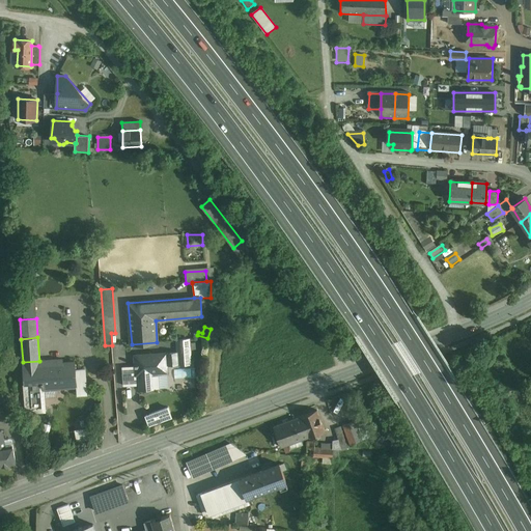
[(190,345),(177,346),(178,354),(178,363),(178,365),(191,364),(190,345)]
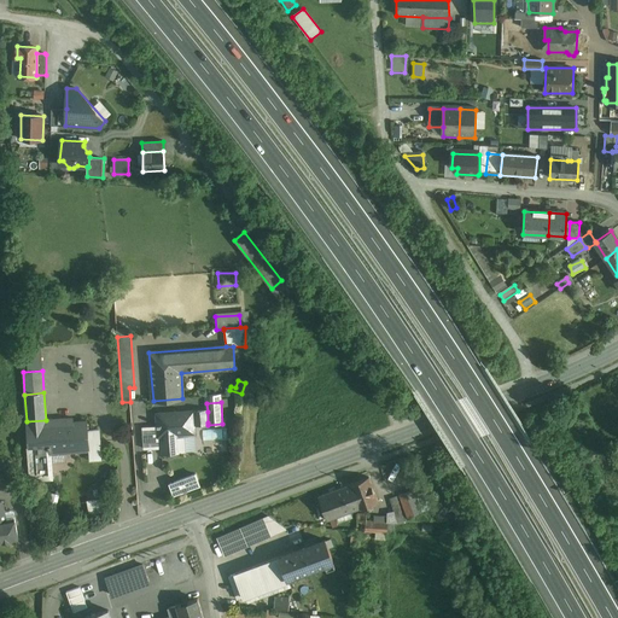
[(192,412),(174,414),(174,415),(159,418),(161,425),(157,425),(157,426),(158,426),(159,435),(161,435),(162,453),(174,452),(174,453),(175,453),(174,435),(193,432),(193,433),(194,433),(193,424),(192,412)]
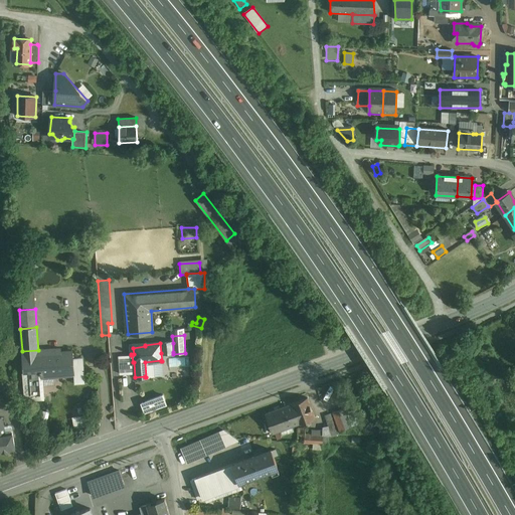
[(173,343),(160,343),(161,353),(173,352),(173,343)]
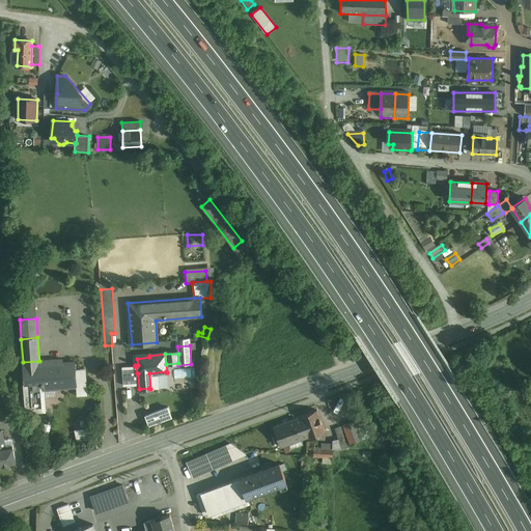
[(63,366),(55,367),(53,360),(39,361),(23,362),(24,385),(44,383),(44,386),(56,385),(56,389),(66,389),(65,387),(77,387),(75,362),(63,363),(63,366)]
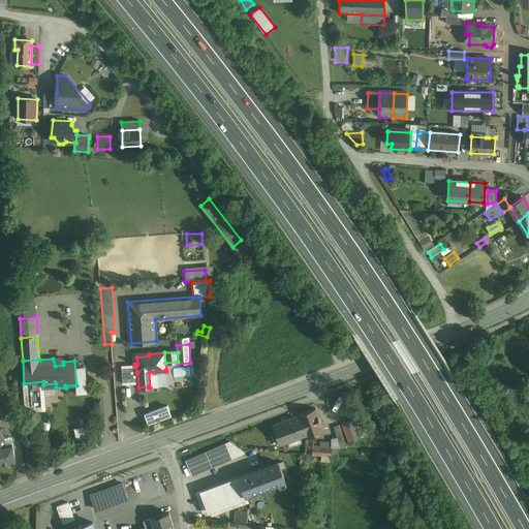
[(174,368),(175,376),(195,376),(195,367),(174,368)]
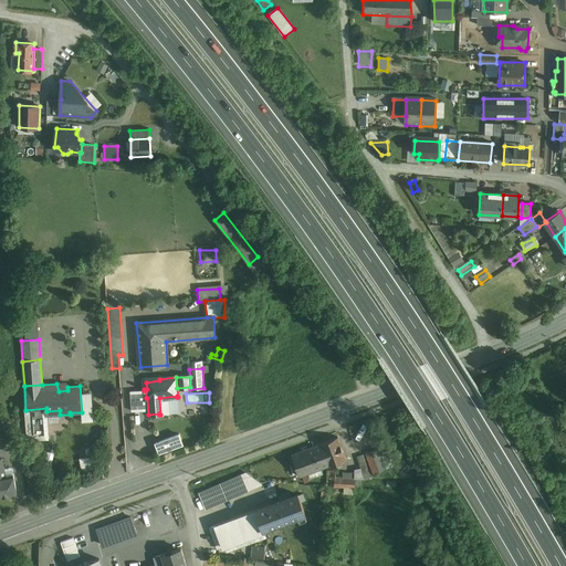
[(46,408),(25,410),(28,436),(35,435),(35,439),(49,438),(46,411),(46,408)]
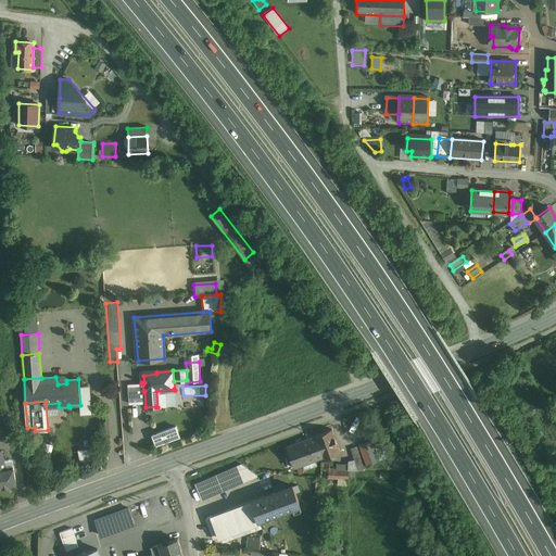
[(181,425),(156,433),(161,445),(186,436),(181,425)]
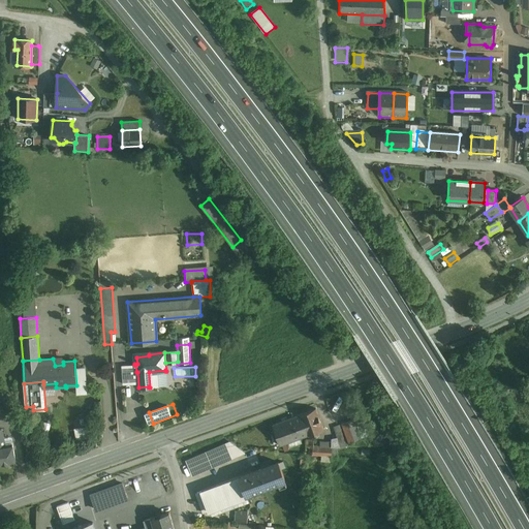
[(315,408),(273,425),(281,445),(308,435),(323,430),(315,408)]
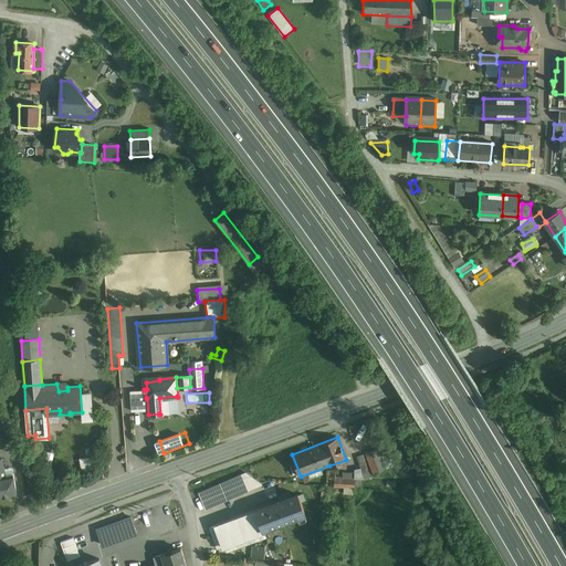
[(386,470),(378,449),(366,453),(374,474),(386,470)]
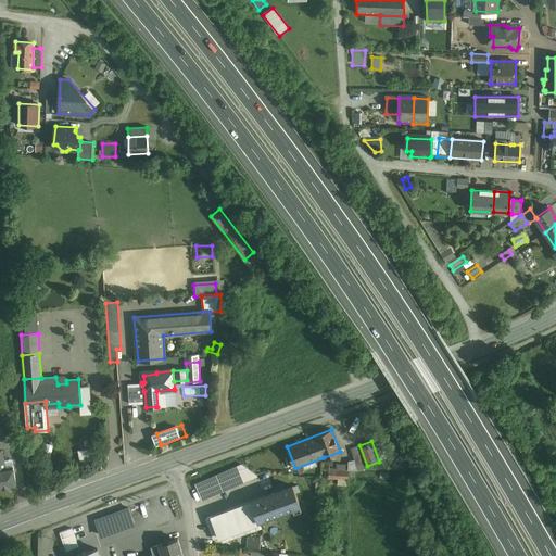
[(357,446),(351,449),(357,472),(364,470),(357,446)]
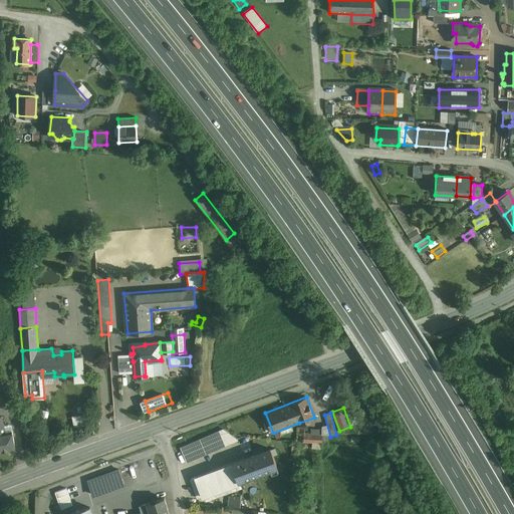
[(357,424),(353,413),(347,415),(351,427),(357,424)]
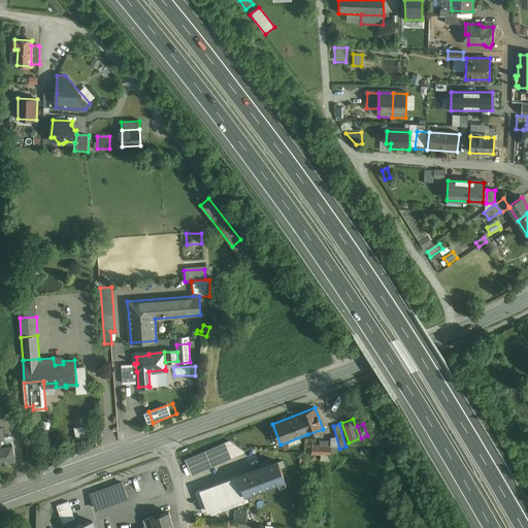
[(0,428),(0,464),(15,461),(12,443),(5,444),(2,429),(0,428)]
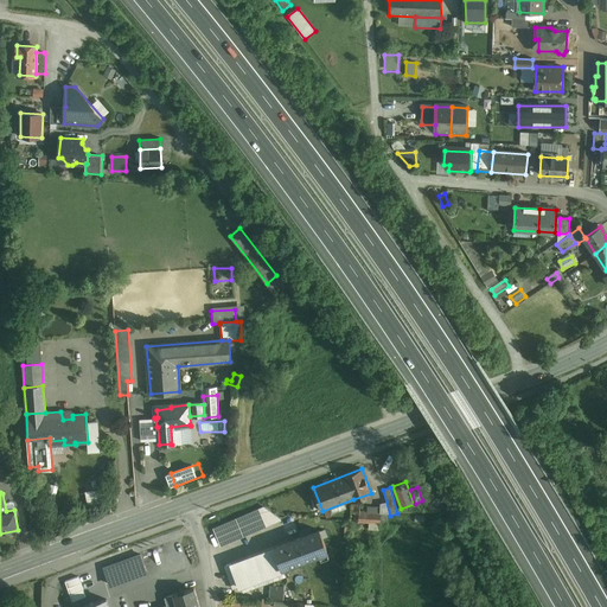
[(360,504),(352,503),(350,522),(387,524),(387,513),(381,512),(368,511),(359,511),(360,504)]
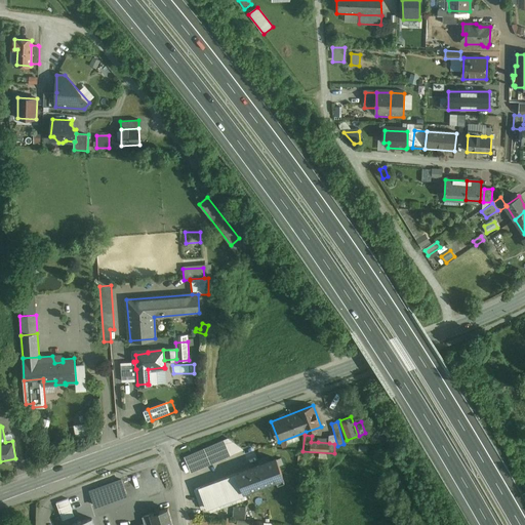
[(192,470),(243,452),(238,437),(187,454),(192,470)]
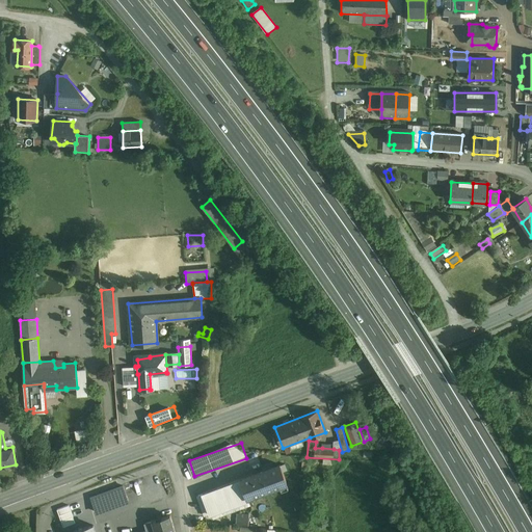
[(280,466),(203,494),(210,513),(248,500),(247,498),(286,483),(287,484),(287,483),(280,464),(280,466)]
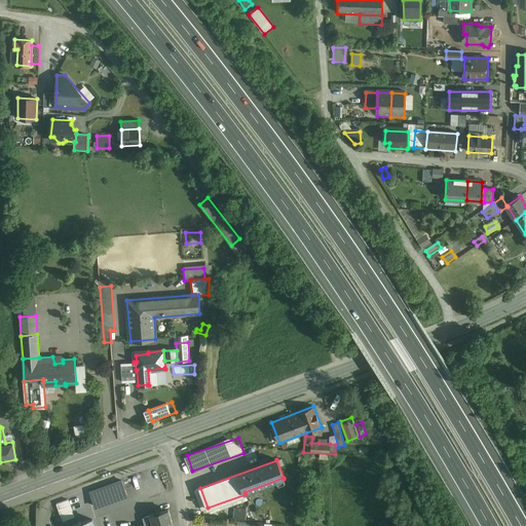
[(121,481),(98,489),(89,492),(96,506),(126,495),(121,481)]
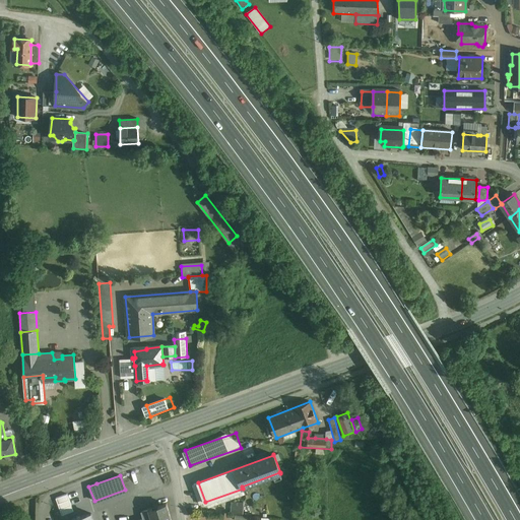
[(63,509),(78,504),(74,492),(59,497),(63,509)]
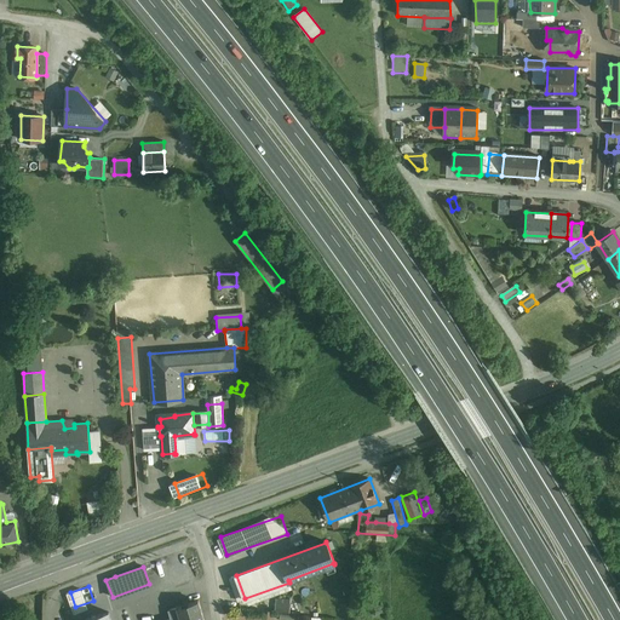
[(178,607),(181,616),(182,619),(204,619),(199,601),(178,607)]
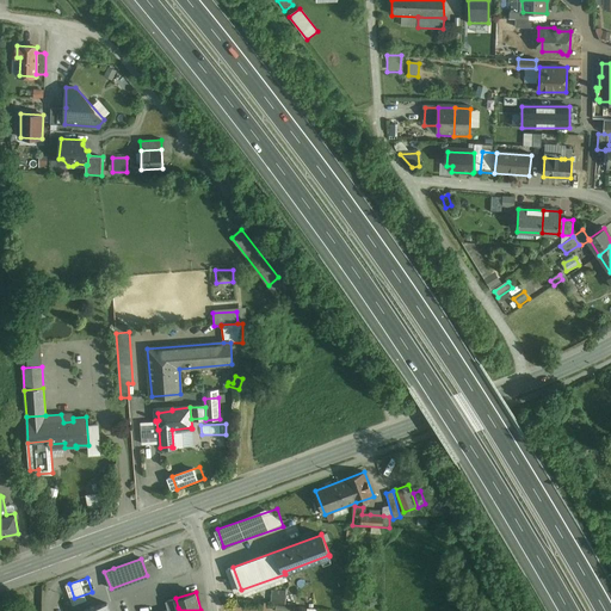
[(176,598),(167,600),(170,610),(178,608),(176,598)]
